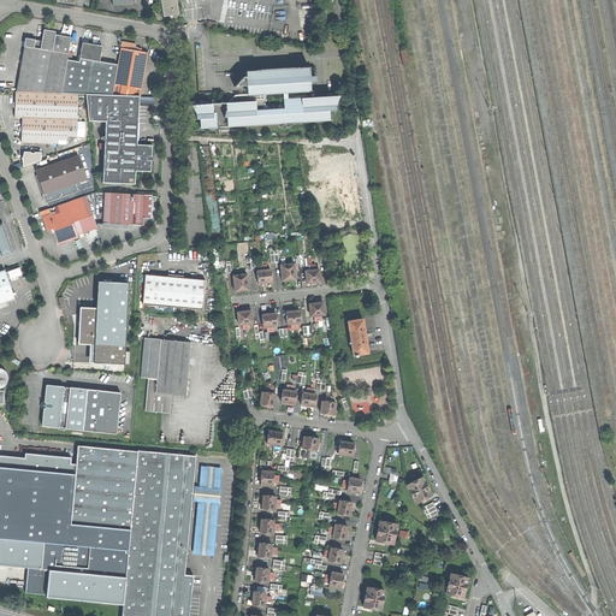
[(161,0),(164,17),(172,16),(179,15),(177,0),(161,0)]
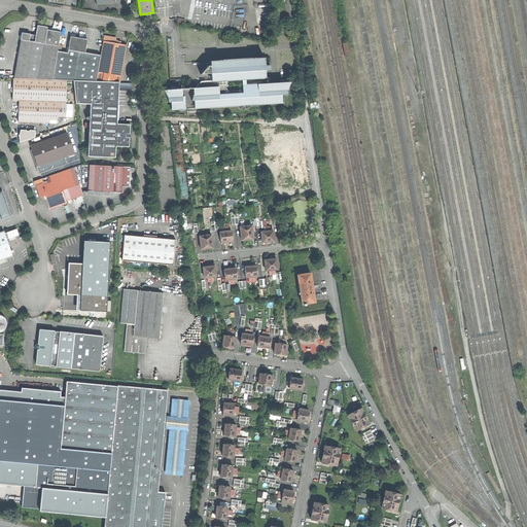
[(22,40),(14,79),(39,80),(47,30),(47,28),(42,27),(38,26),(36,37),(31,36),(31,34),(23,33),(21,40),(22,40)]
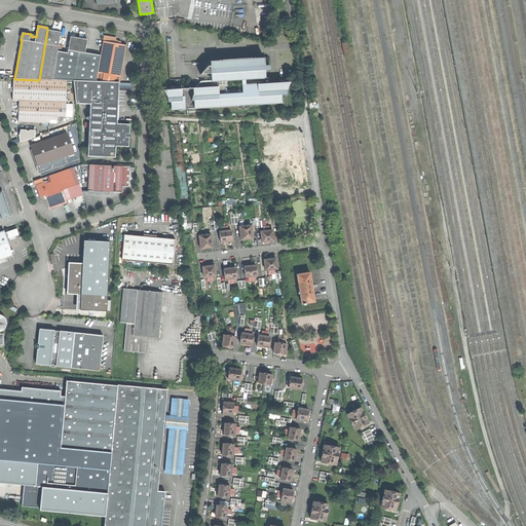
[(61,32),(47,30),(39,80),(52,80),(58,51),(61,32)]
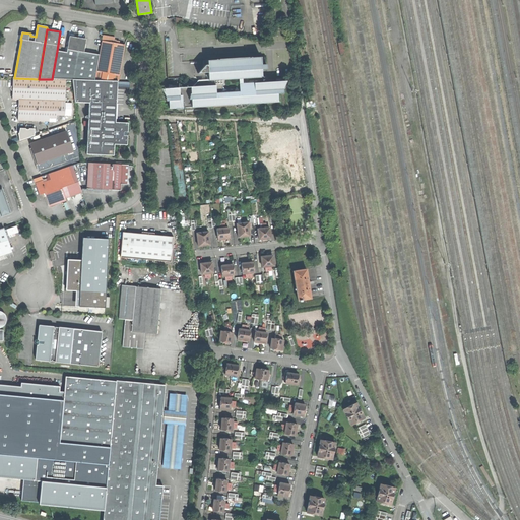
[(100,55),(94,80),(118,81),(125,45),(120,44),(120,42),(116,41),(116,40),(115,40),(115,38),(111,37),(103,36),(100,55)]
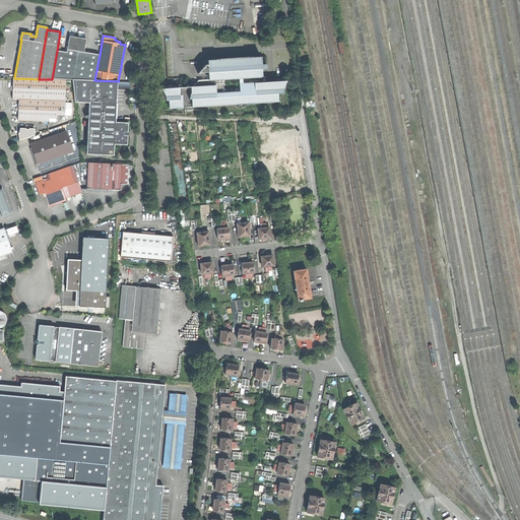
[(67,53),(57,51),(52,79),(66,80),(73,80),(94,80),(100,55),(84,53),(87,40),(77,38),(70,37),(67,53)]
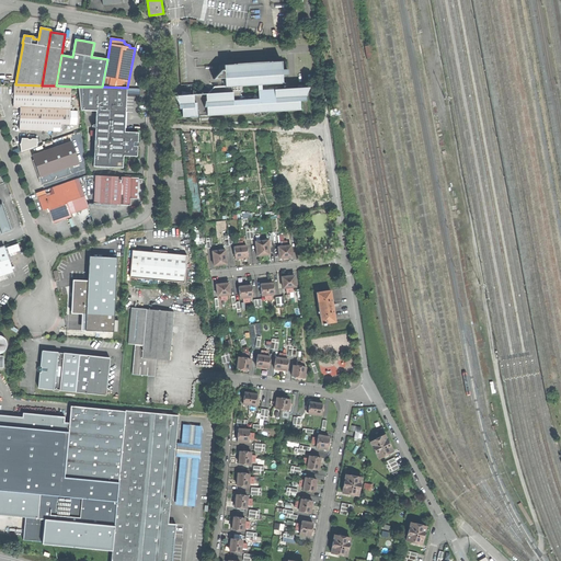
[(225,79),(225,87),(214,88),(213,86),(210,88),(206,94),(207,117),(255,114),(256,117),(260,117),(260,114),(263,113),(263,116),(267,113),(300,112),(300,102),(306,102),(306,96),(309,88),(279,90),(279,88),(286,88),(286,82),(283,83),(282,76),(287,76),(287,70),(282,70),(282,63),(224,66),(225,70),(221,71),(214,80),(225,79)]
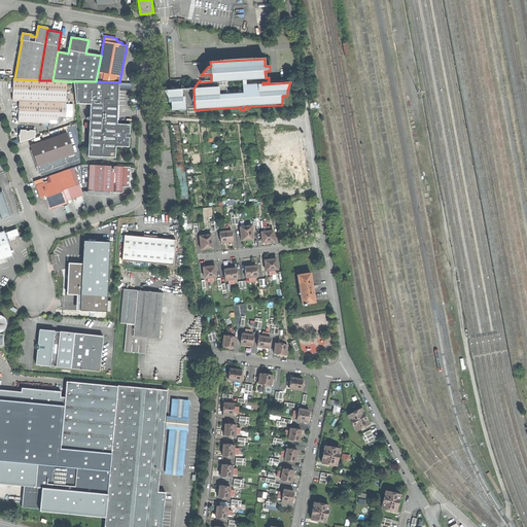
[(19,113),(19,123),(50,124),(50,120),(58,120),(59,117),(66,117),(67,103),(67,81),(53,80),(39,80),(14,79),(13,89),(12,89),(11,90),(11,91),(12,93),(13,93),(13,101),(20,101),(20,109),(18,109),(18,110),(18,111),(18,112),(18,113),(19,113)]
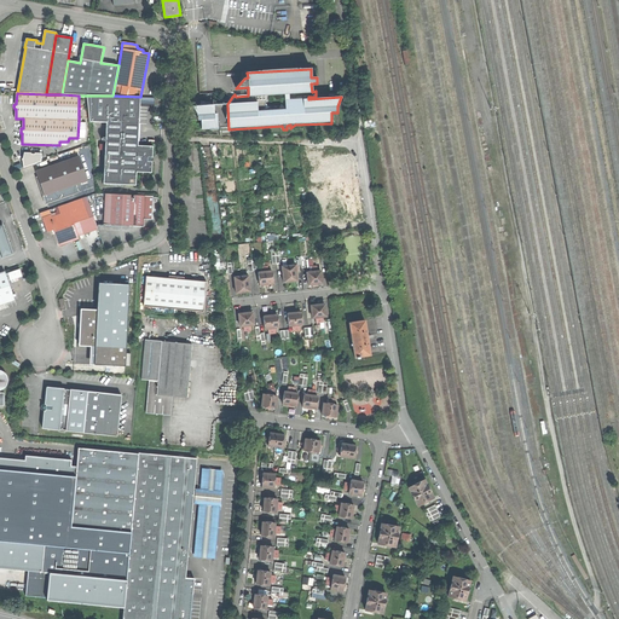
[(140,97),(113,96),(87,96),(90,122),(106,123),(104,184),(137,186),(137,173),(152,173),(152,158),(154,146),(138,146),(140,97)]
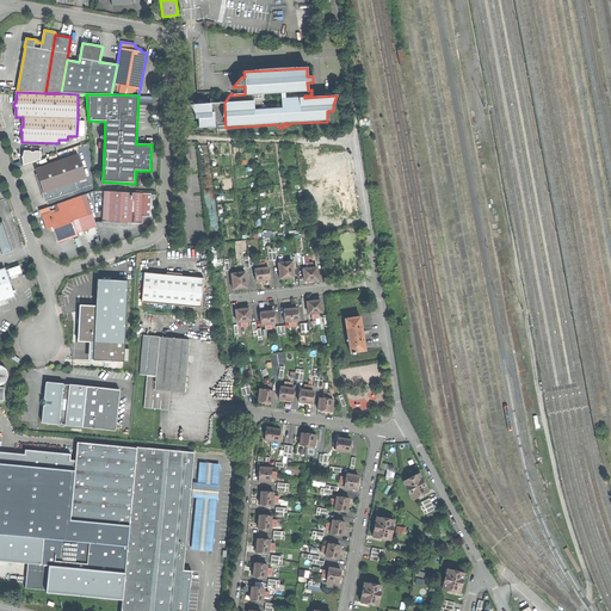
[(215,128),(215,119),(214,103),(208,103),(205,102),(198,102),(198,104),(189,104),(195,113),(195,119),(198,118),(199,128),(215,128)]
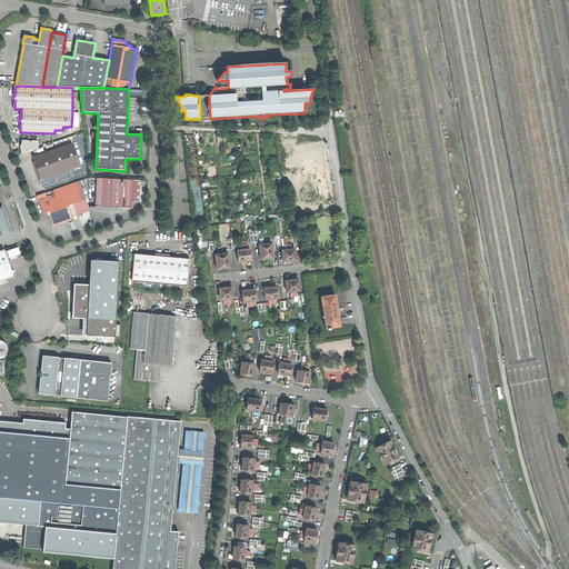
[(202,119),(210,119),(209,96),(199,96),(200,111),(202,111),(202,119)]
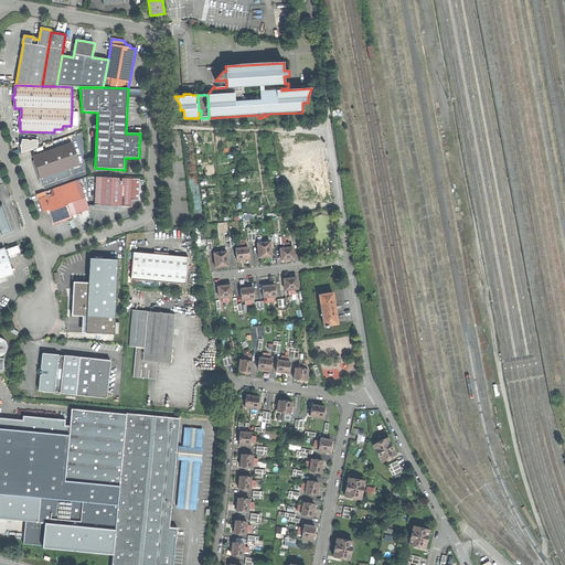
[(21,147),(22,153),(39,148),(39,140),(32,140),(32,141),(29,141),(29,139),(22,139),(21,147)]
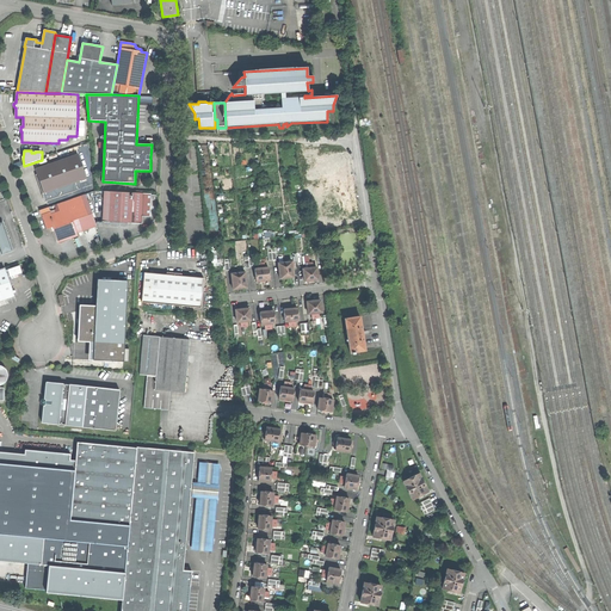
[(306,156),(308,181),(343,178),(339,153),(306,156)]
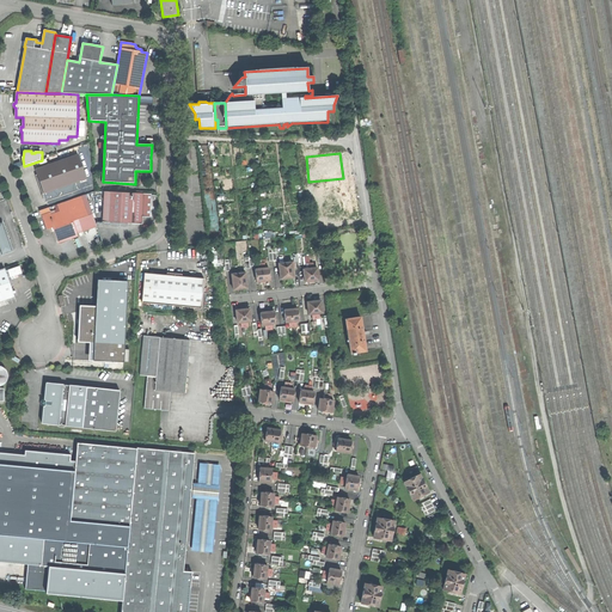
[(44,194),(47,201),(79,189),(77,183),(87,179),(79,155),(36,170),(42,187),(44,194)]
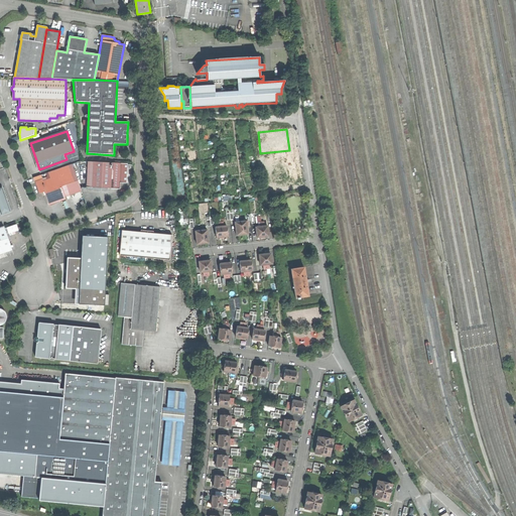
[(113,163),(89,161),(88,187),(101,188),(112,188),(113,163)]
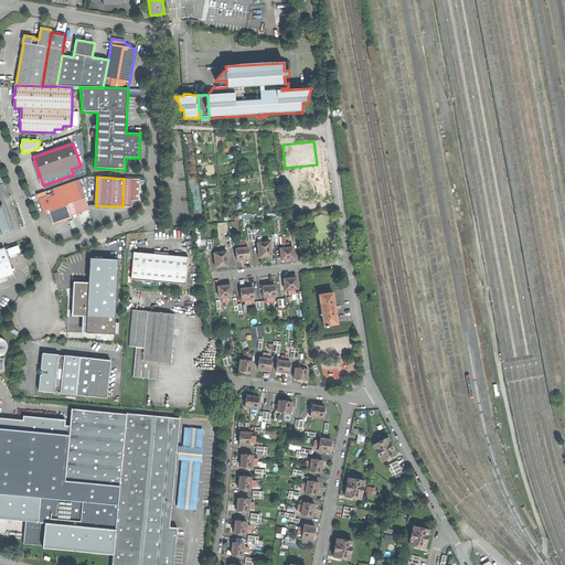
[(124,179),(123,206),(131,208),(132,200),(138,200),(140,180),(124,179)]
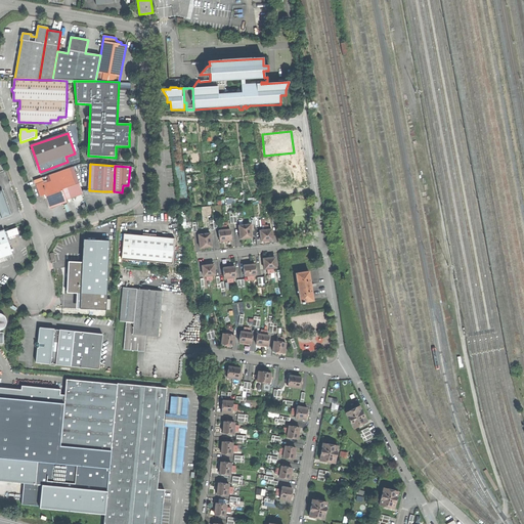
[(49,175),(52,182),(58,180),(67,203),(68,203),(67,201),(83,194),(73,167),(49,175)]
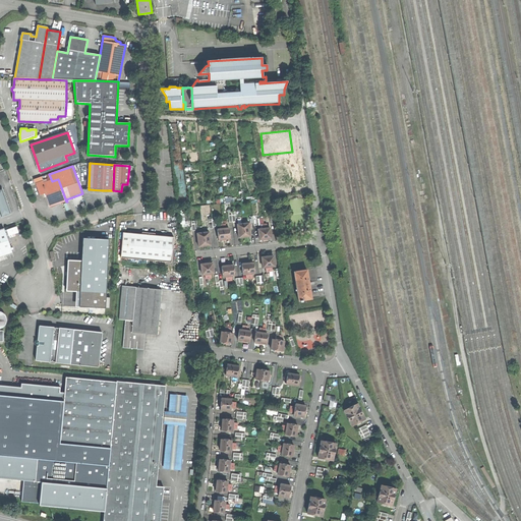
[(35,180),(41,196),(45,195),(45,196),(46,198),(48,197),(51,207),(66,201),(58,179),(52,181),(45,183),(42,177),(35,180)]
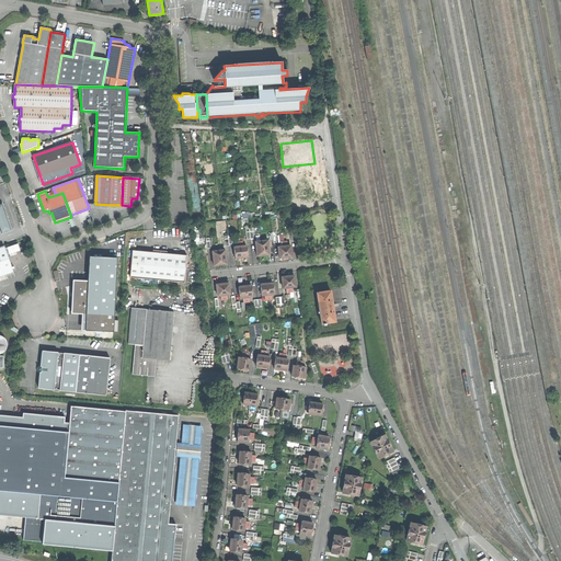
[(0,204),(0,228),(2,235),(13,231),(8,216),(3,203),(0,204)]
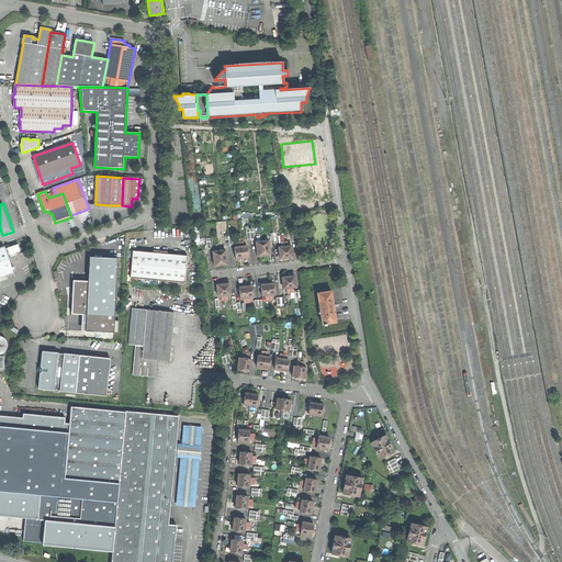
[(267,256),(270,255),(268,240),(262,242),(256,242),(258,256),(260,256),(263,256),(267,256)]
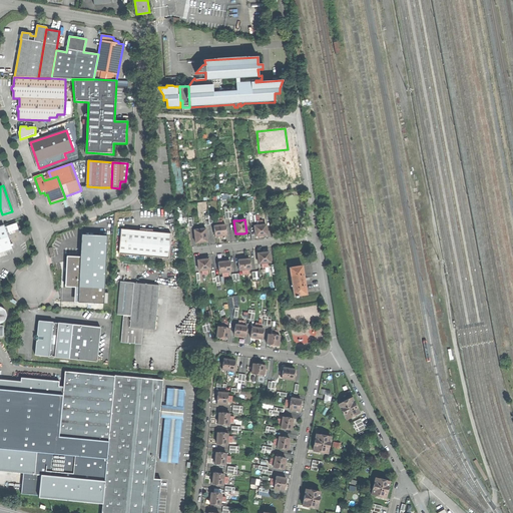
[(16,222),(5,226),(5,228),(7,228),(8,232),(18,228),(16,222)]
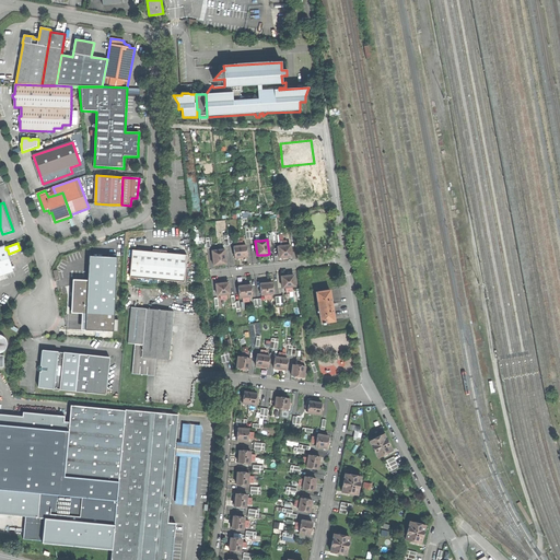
[(246,245),(243,246),(237,246),(234,247),(235,258),(238,257),(241,257),(245,257),(247,256),(246,245)]
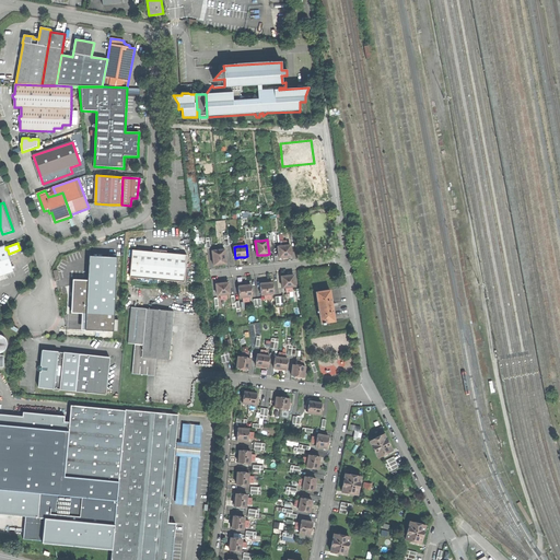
[(290,245),(288,245),(281,246),(278,246),(279,258),(282,257),(286,257),(289,257),(291,256),(290,245)]
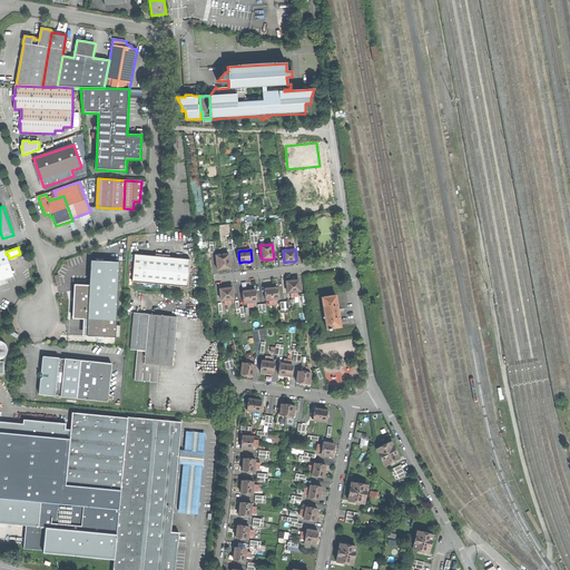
[(5,251),(0,252),(0,281),(13,276),(9,263),(6,254),(6,252),(5,251)]
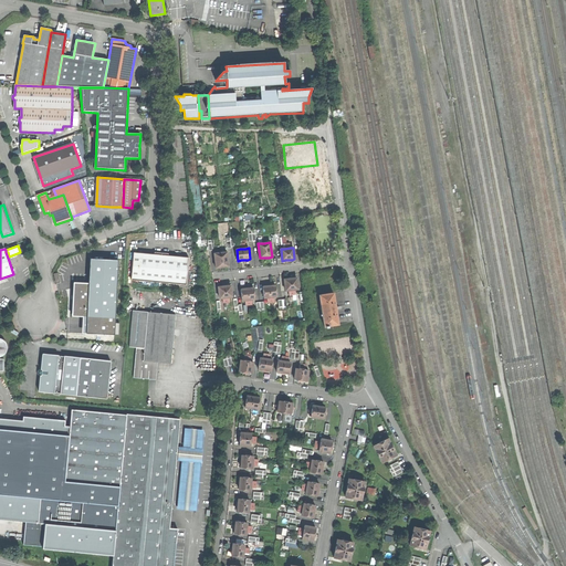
[(156,254),(135,252),(133,280),(187,285),(189,258),(169,255),(169,253),(156,252),(156,254)]
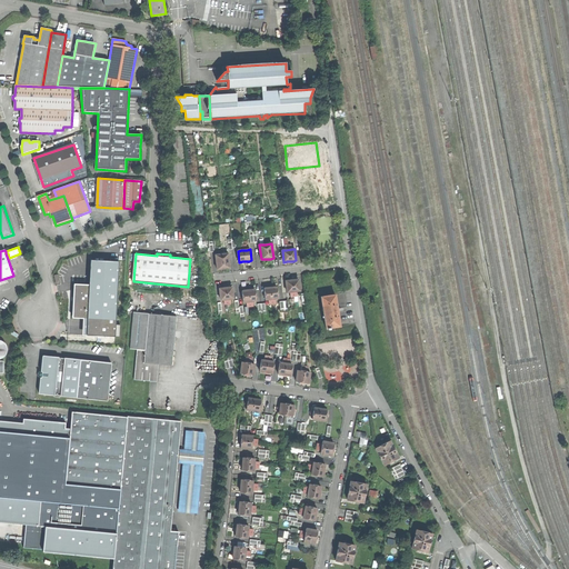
[(227,268),(230,268),(228,253),(222,255),(216,255),(217,269),(220,269),(223,269),(227,268)]
